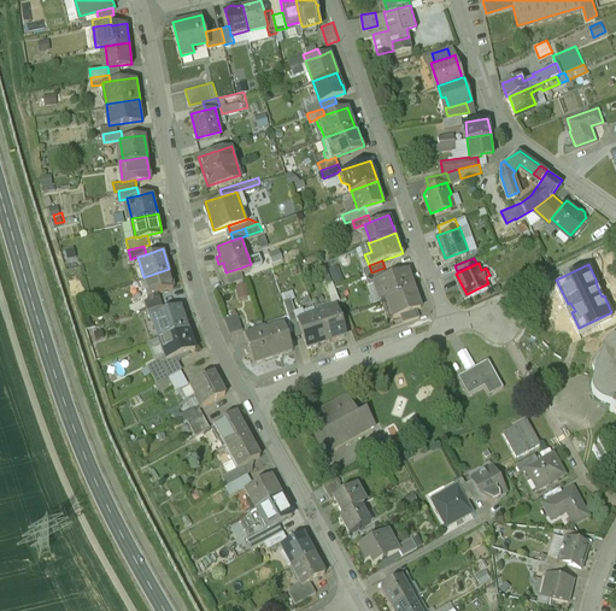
[(389,295),(415,287),(408,266),(376,278),(383,298),(389,295)]
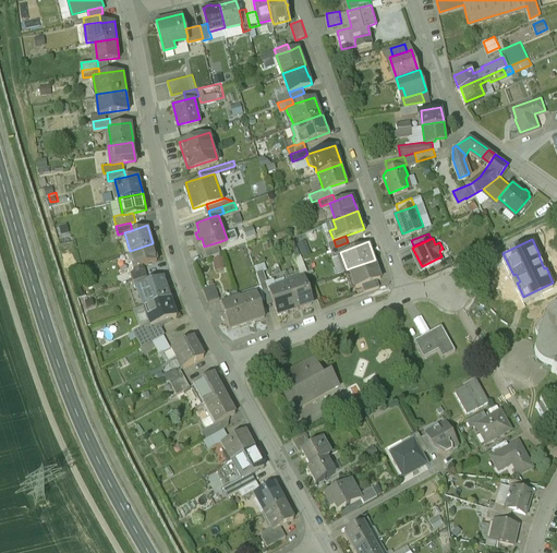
[(218,242),(204,247),(207,254),(220,250),(218,242)]
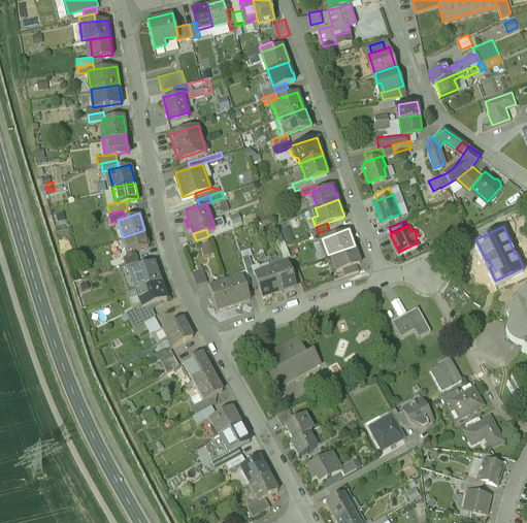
[(149,244),(144,230),(123,237),(127,251),(149,244)]
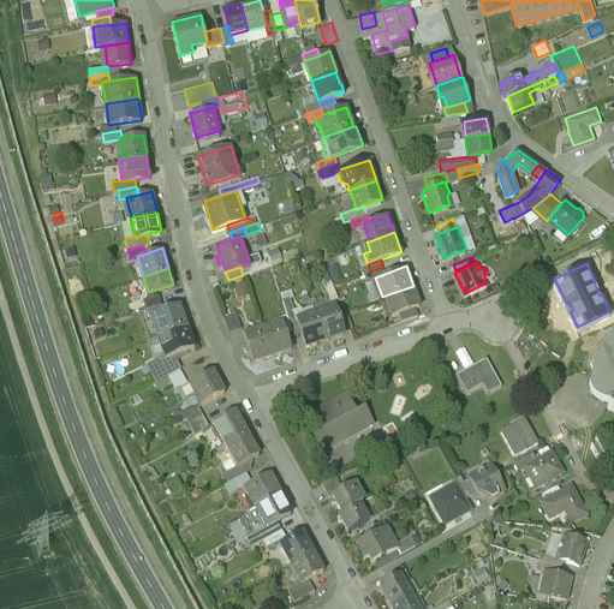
[(332,302),(340,299),(332,279),(326,281),(332,302)]
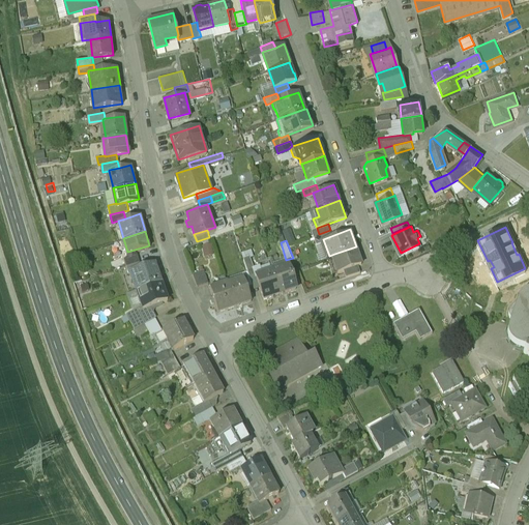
[(203,243),(205,255),(214,253),(212,242),(203,243)]
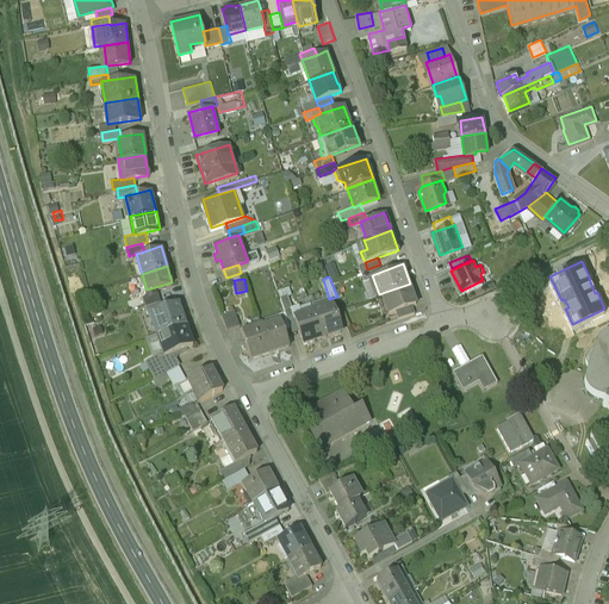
[(410,284),(385,292),(391,310),(396,309),(412,303),(416,300),(410,284)]
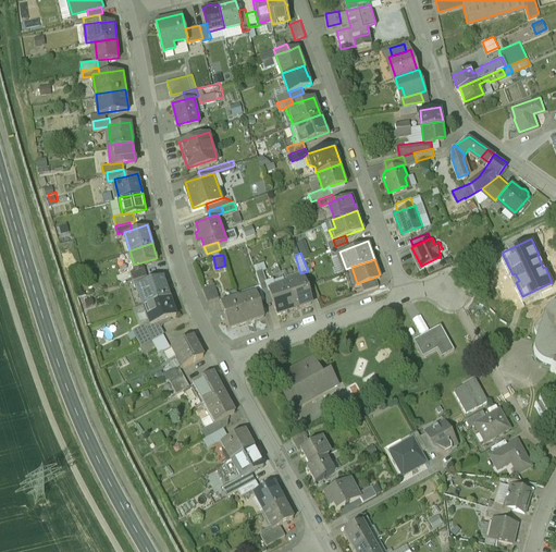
[(133,277),(147,272),(145,265),(131,269),(133,277)]
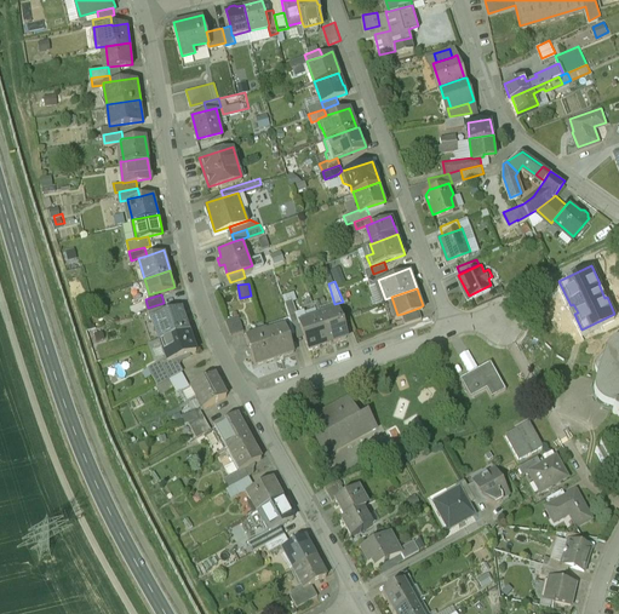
[(285,299),(291,314),(292,320),(301,317),(293,297),(285,299)]
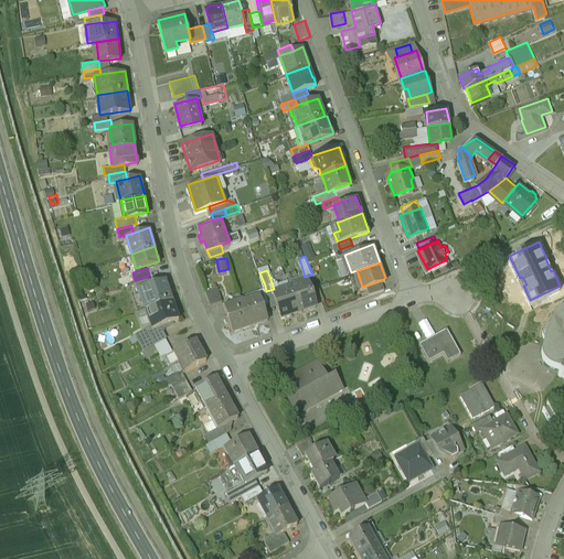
[(151,282),(149,276),(135,280),(138,289),(141,288),(141,287),(151,282)]
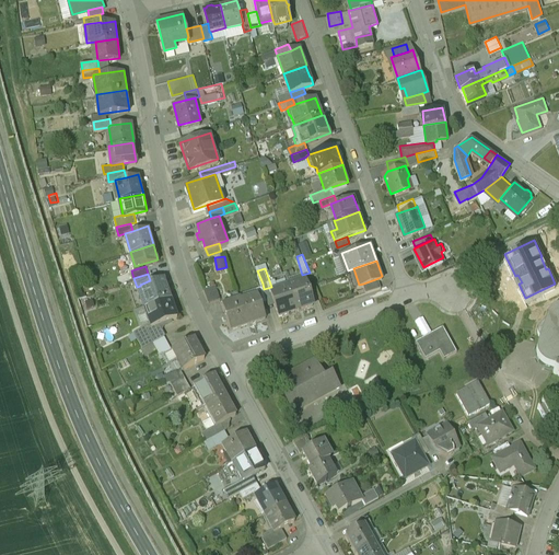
[(150,280),(140,285),(140,286),(147,304),(171,297),(163,276),(150,280)]
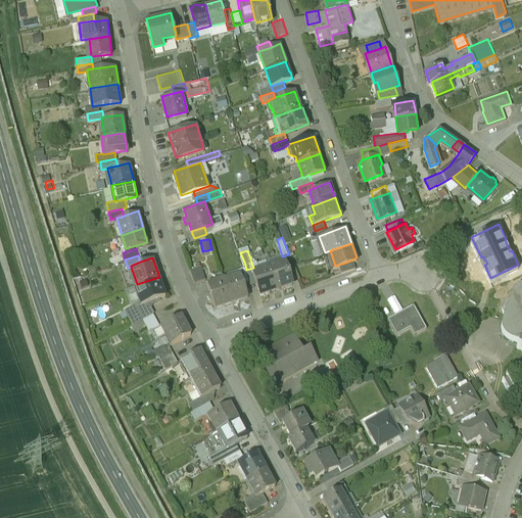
[(356,267),(353,260),(339,265),(341,271),(356,267)]
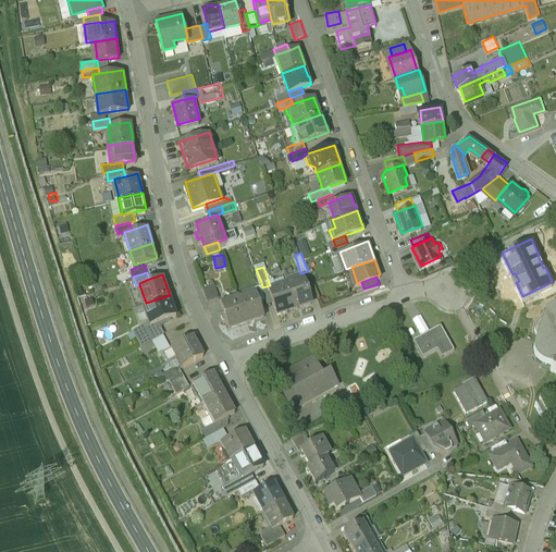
[(286,283),(294,305),(301,303),(301,304),(311,301),(307,289),(306,289),(304,280),(296,282),(294,278),(286,281),(286,283)]
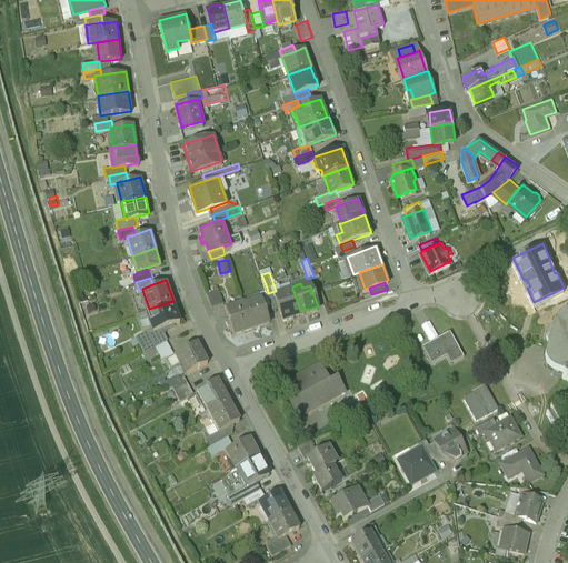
[(207,291),(212,304),(225,301),(220,287),(207,291)]
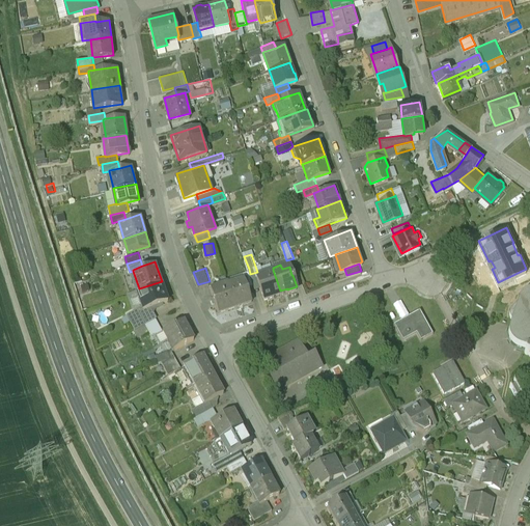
[(246,279),(247,284),(253,282),(250,274),(249,269),(242,271),(244,279),(246,279)]
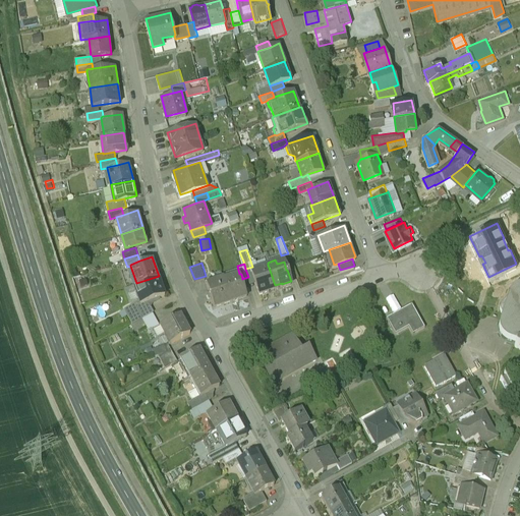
[(268,265),(252,270),(260,292),(270,289),(269,287),(275,285),(268,265)]
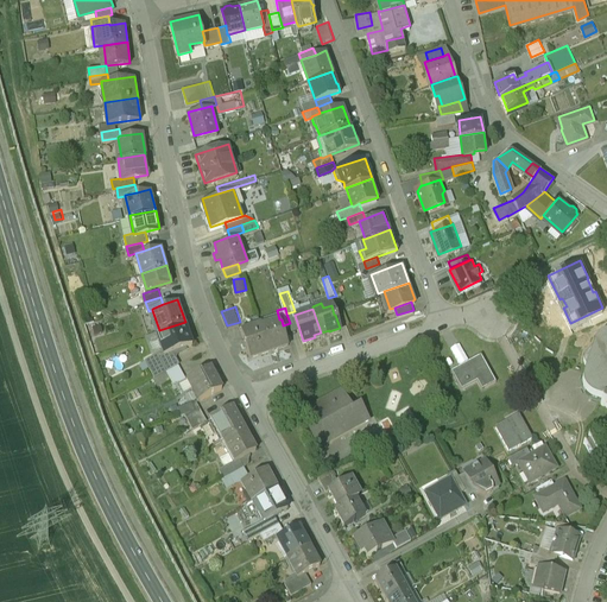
[(263,325),(271,348),(289,342),(283,325),(282,319),(279,319),(263,325)]
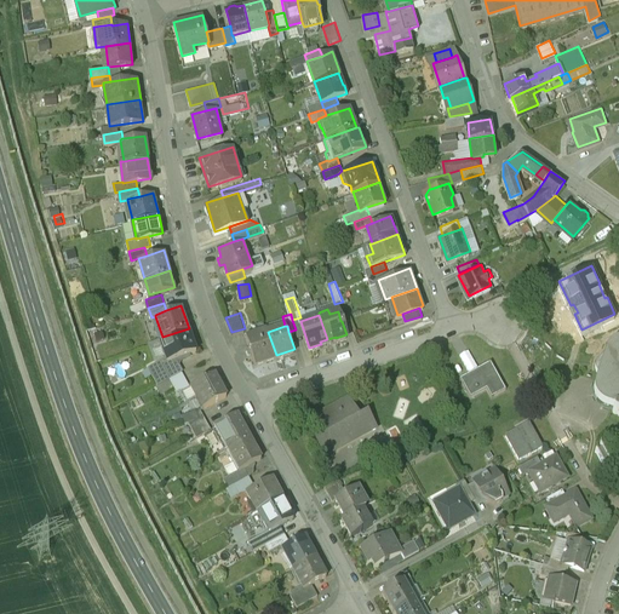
[(267,327),(246,334),(254,361),(276,355),(268,332),(267,327)]
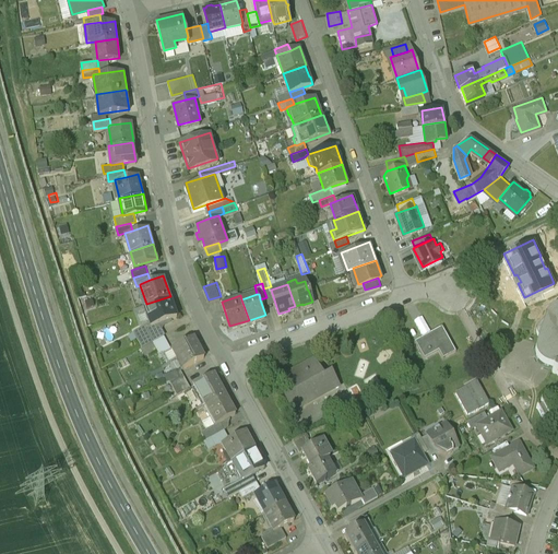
[(177,315),(170,296),(146,304),(144,305),(150,320),(151,323),(158,321),(177,315)]
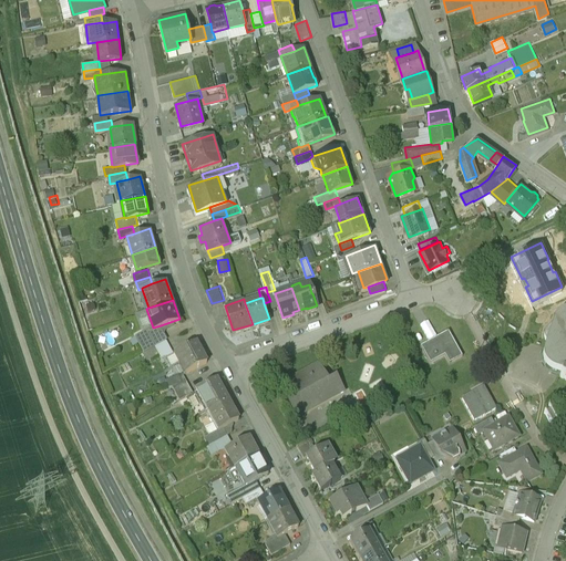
[(554,369),(561,370),(561,372),(562,374),(564,374),(565,375),(565,308),(563,308),(558,311),(556,314),(552,321),(546,326),(545,330),(545,334),(547,339),(543,349),(543,355),(545,360),(548,365),(554,369)]
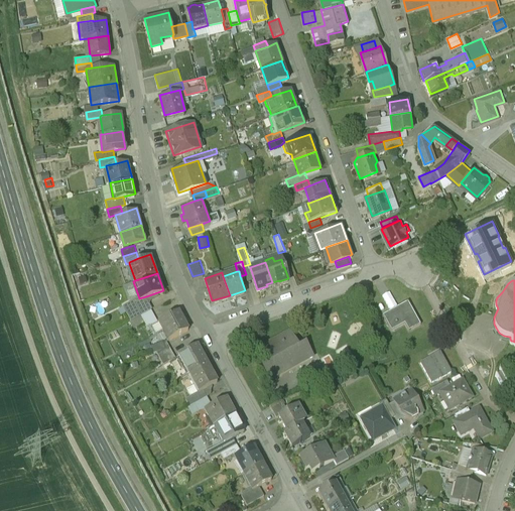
[(139,298),(138,295),(124,303),(131,317),(141,312),(151,307),(146,296),(139,298)]
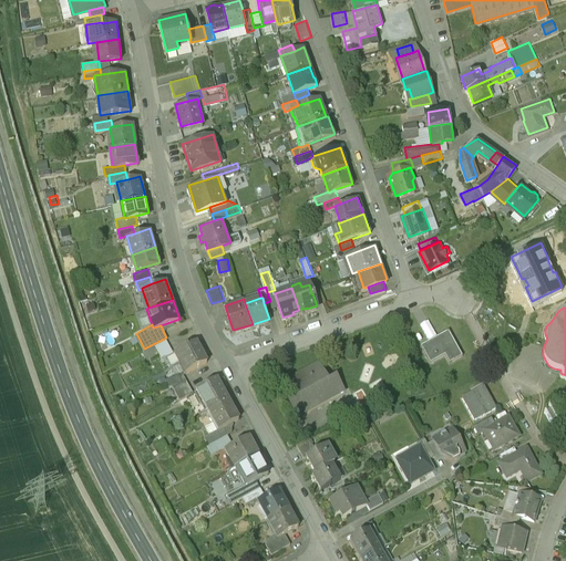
[(449,326),(421,342),(430,360),(444,352),(449,360),(463,352),(449,326)]
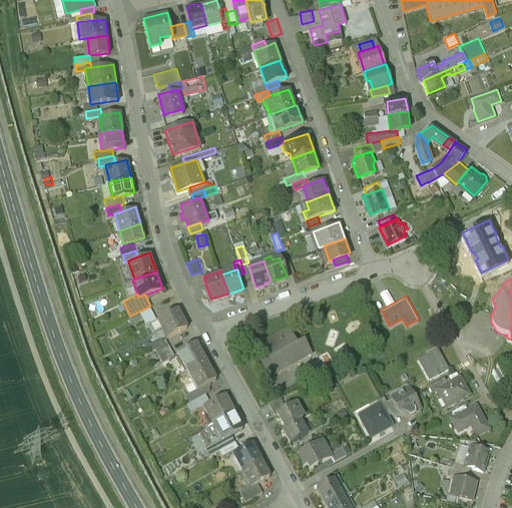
[(156,317),(150,306),(140,311),(146,323),(156,317)]
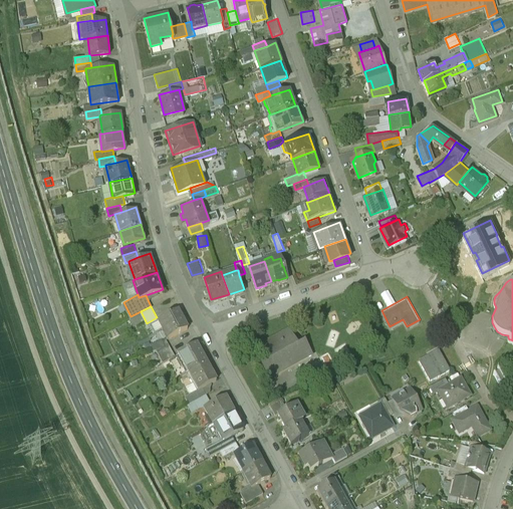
[(178,307),(158,317),(168,336),(188,326),(178,307)]
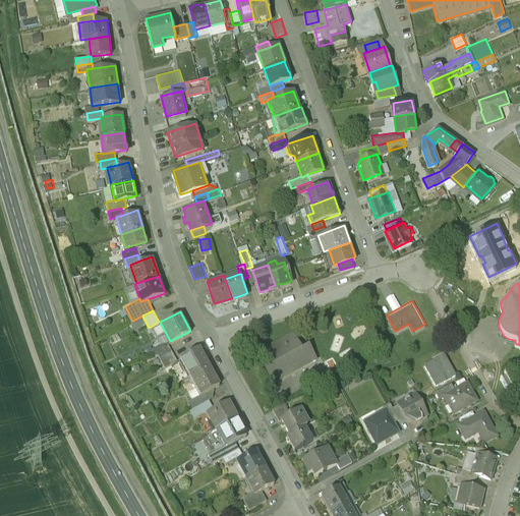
[(302,346),(294,330),(263,347),(272,363),(265,366),(272,380),(316,354),(309,342),(302,346)]
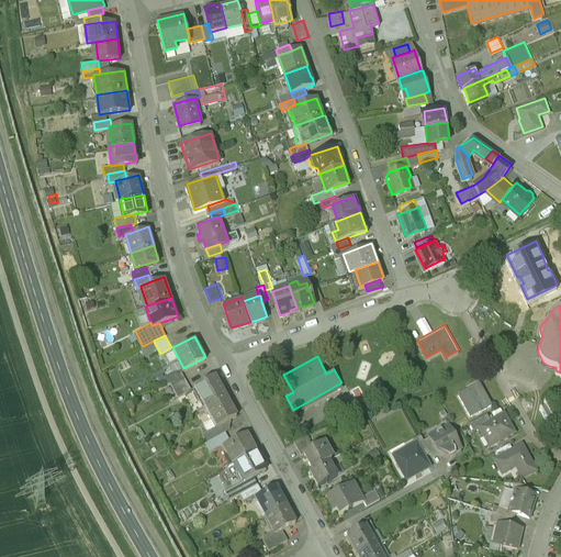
[(171,380),(183,376),(180,369),(165,375),(167,381),(171,380)]
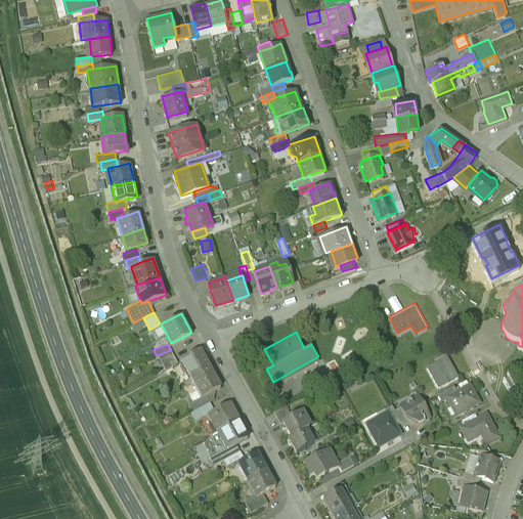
[(192,378),(194,377),(211,368),(200,348),(182,357),(192,378)]
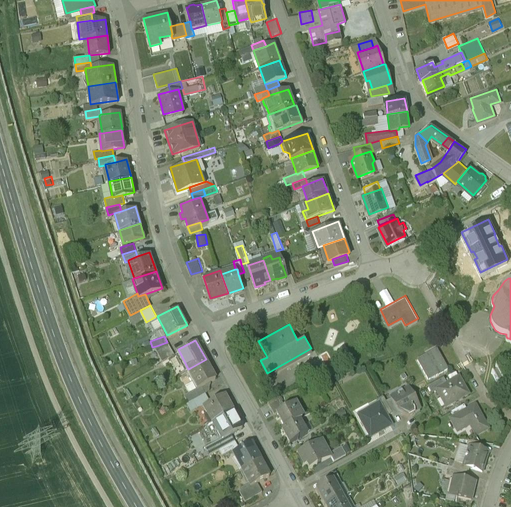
[(169,342),(167,342),(156,346),(162,359),(174,352),(169,342)]
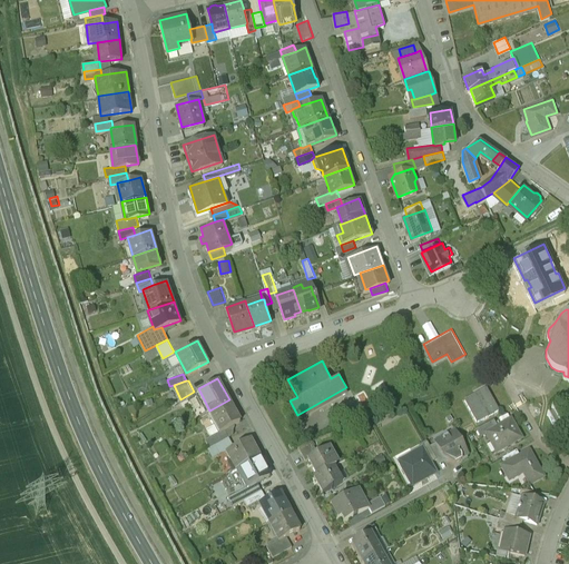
[(486,385),(464,396),(477,418),(498,407),(486,385)]
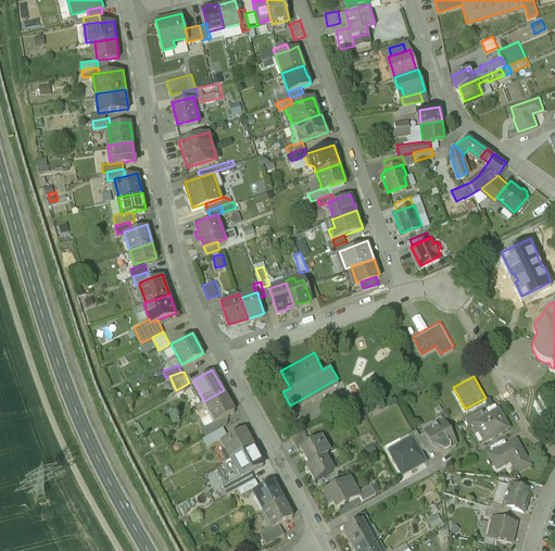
[(234,410),(224,390),(206,400),(216,418),(219,417),(234,410)]
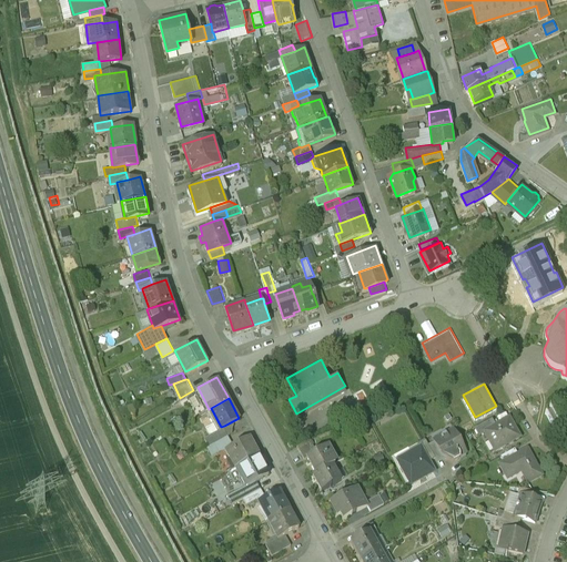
[(494,422),(485,428),(485,429),(495,447),(520,433),(509,414),(494,422)]
